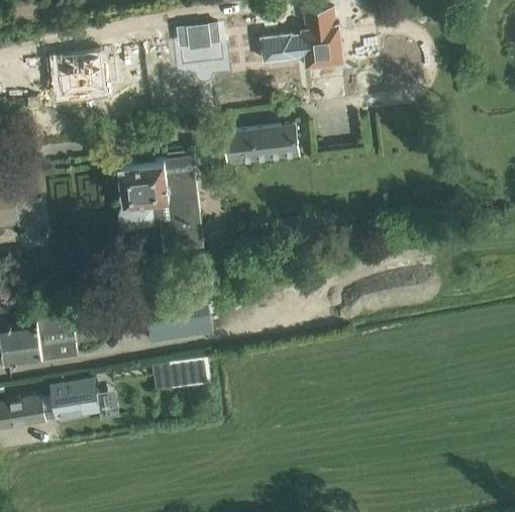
[(289,37),(259,42),(263,67),(293,62),(293,60),(303,59),(305,70),(342,64),(336,26),(332,27),(329,9),(300,14),(303,31),(299,32),(299,37),(290,38),(289,37)]
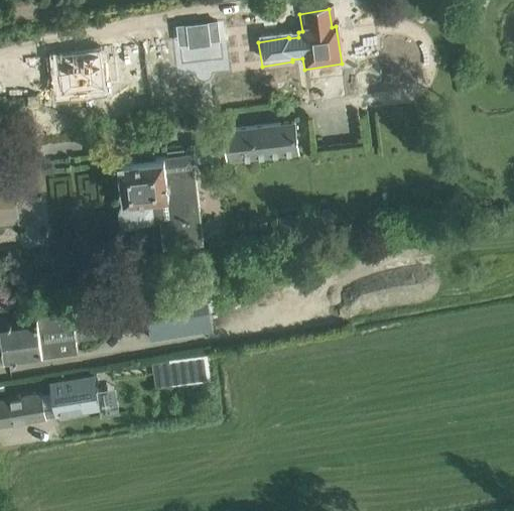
[(216,31),(175,35),(176,44),(177,44),(177,43),(186,42),(186,43),(189,42),(189,41),(194,40),(194,42),(199,41),(199,40),(203,39),(203,41),(207,41),(207,40),(215,39),(215,40),(217,40),(216,31)]
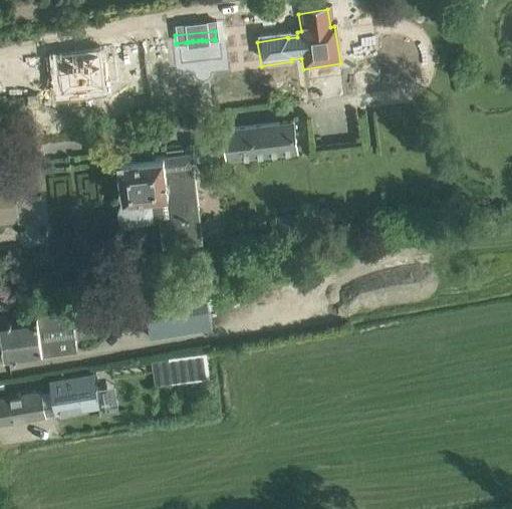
[(56,53),(55,53),(59,92),(60,92),(74,90),(74,93),(86,92),(85,89),(101,88),(97,50),(57,54),(56,53)]
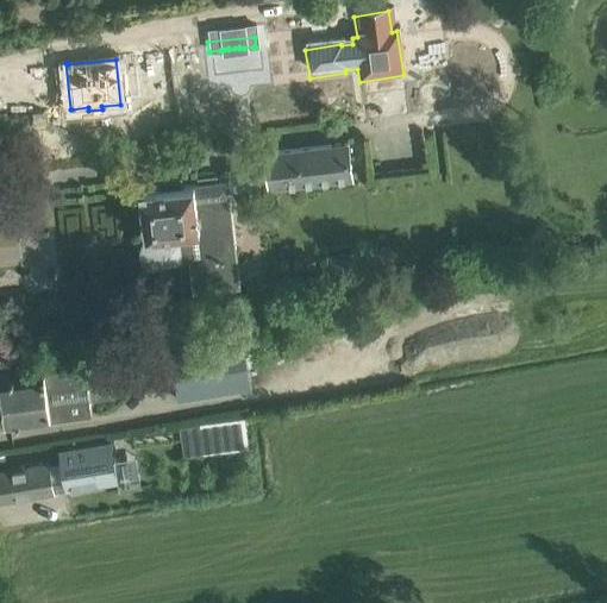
[(238,291),(227,196),(269,192),(269,193),(351,183),(346,148),(264,157),(268,183),(226,188),(226,186),(217,187),(216,181),(195,183),(196,189),(193,189),(141,195),(146,242),(151,242),(151,247),(142,247),(141,250),(139,252),(139,255),(139,257),(139,261),(139,263),(141,265),(142,268),(143,270),(144,272),(181,267),(181,265),(187,264),(192,297),(238,291)]
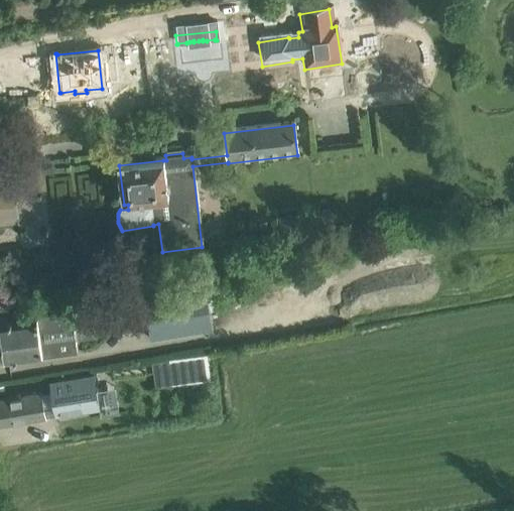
[(513,126),(504,128),(507,144),(513,142),(513,126)]
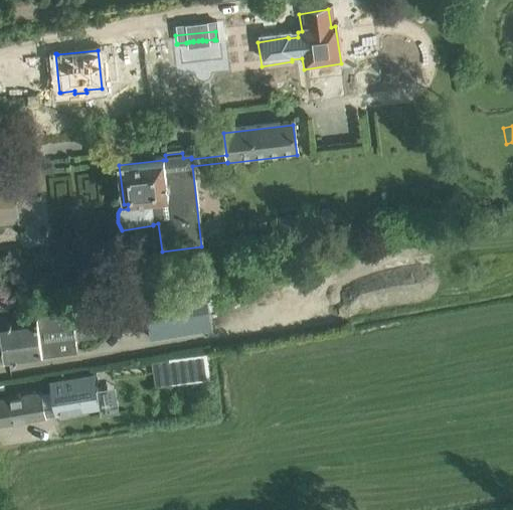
[(477,256),(466,258),(469,272),(480,270),(477,256)]
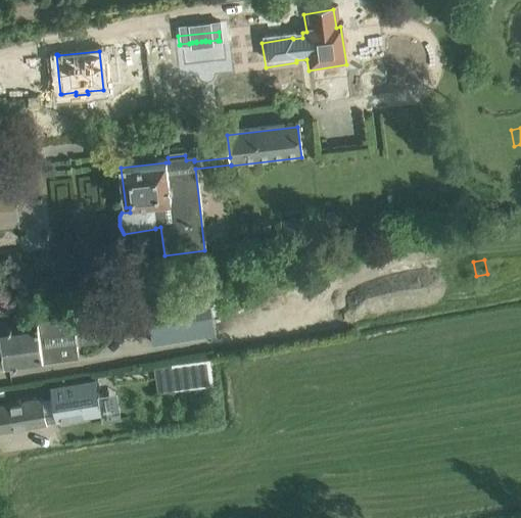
[(244,289),(160,300),(164,333),(248,322),(244,289)]
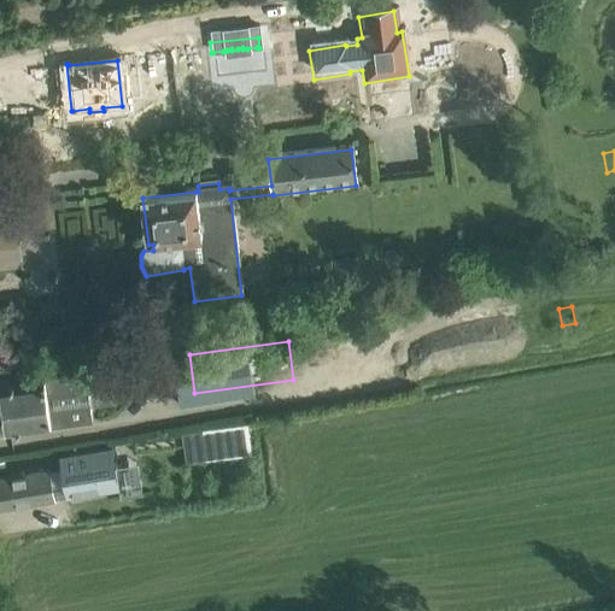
[(91,426),(85,377),(0,389),(0,398),(6,438),(91,426)]
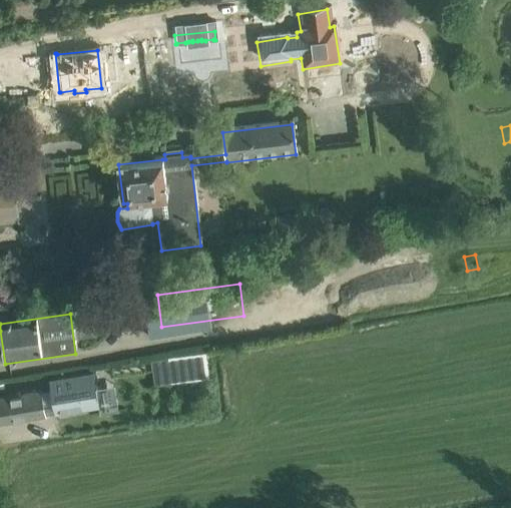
[(151,386),(203,384),(202,358),(150,360),(151,386)]
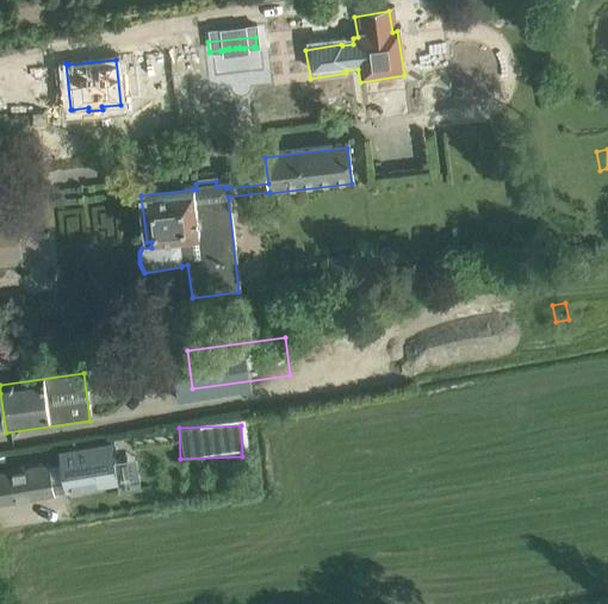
[(48,467),(0,475),(0,506),(53,498),(53,497),(64,494),(66,496),(116,487),(109,447),(59,455),(60,466),(48,468),(48,467)]
